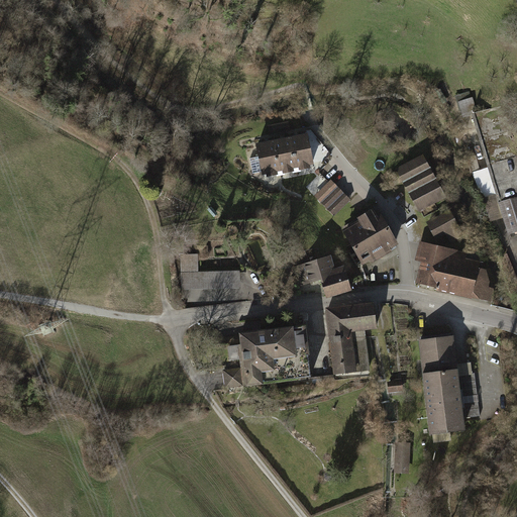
[(463,118),(472,116),(503,219),(513,234),(516,233),(516,153),(510,131),(516,128),(516,115),(513,102),(479,113),(474,97),(458,102),(463,118)]
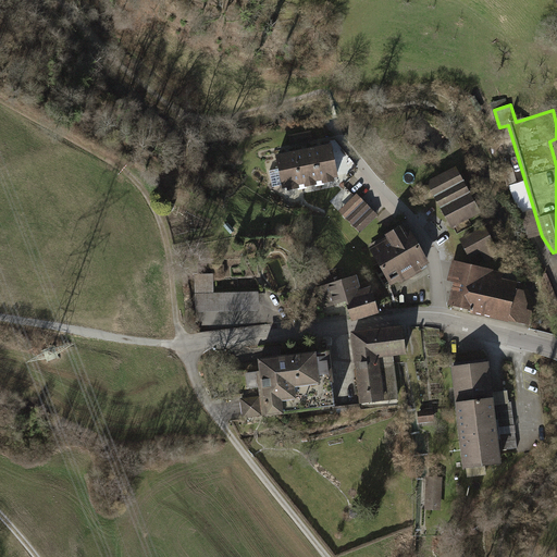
[(311,131),(291,135),(292,145),(313,140),(311,131)]
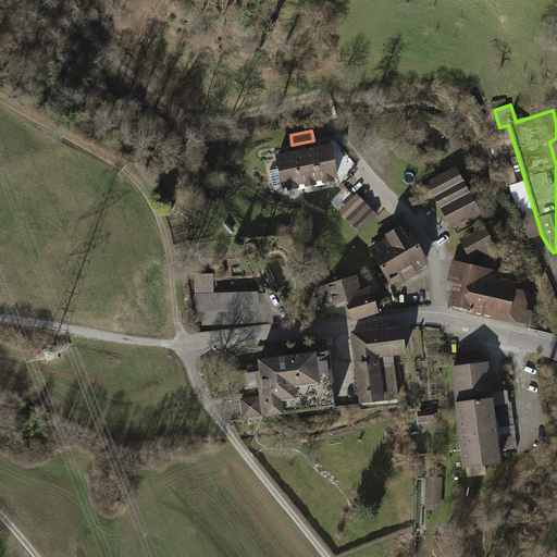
[(314,149),(321,181),(341,177),(334,145),(314,149)]
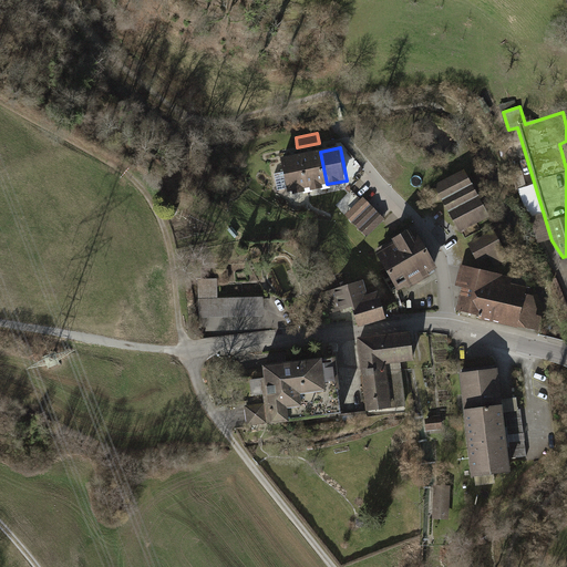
[(301,155),(308,188),(311,188),(313,196),(323,194),(321,185),(327,184),(320,152),(301,155)]
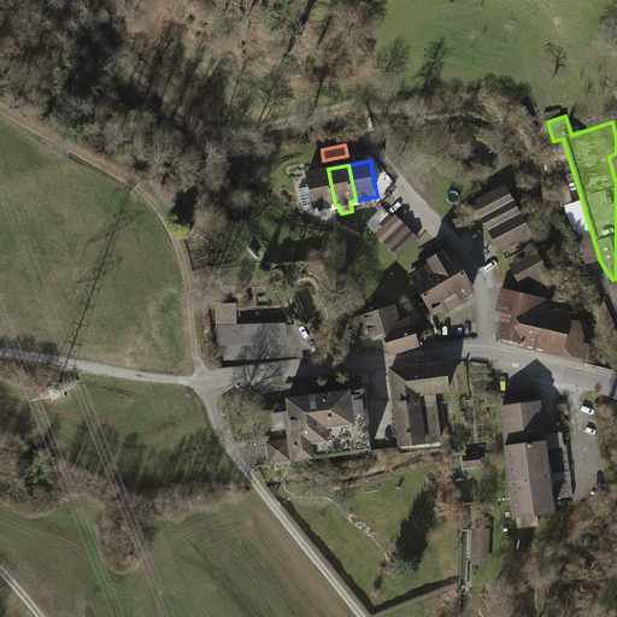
[(313,205),(315,210),(335,205),(328,169),(307,174),(311,187),(299,189),(303,207),(313,205)]
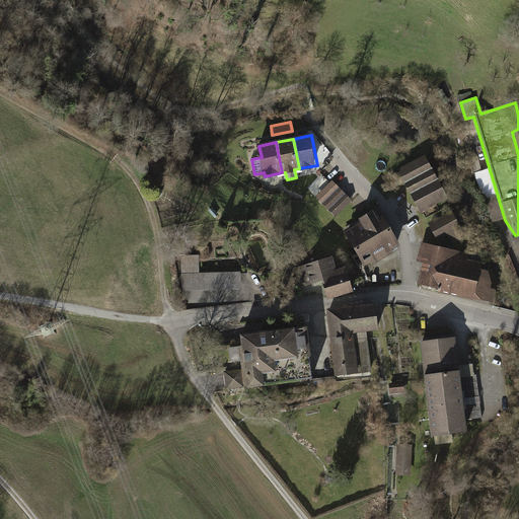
[(427,155),(400,170),(422,210),(449,196),(427,155)]
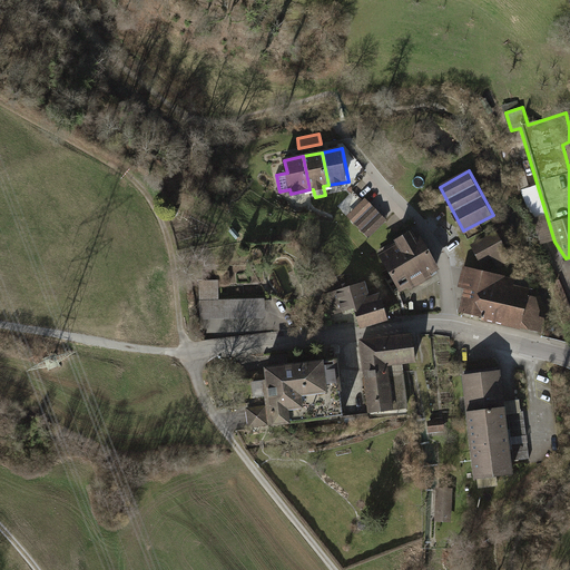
[(365,199),(349,216),(370,237),(386,220),(365,199)]
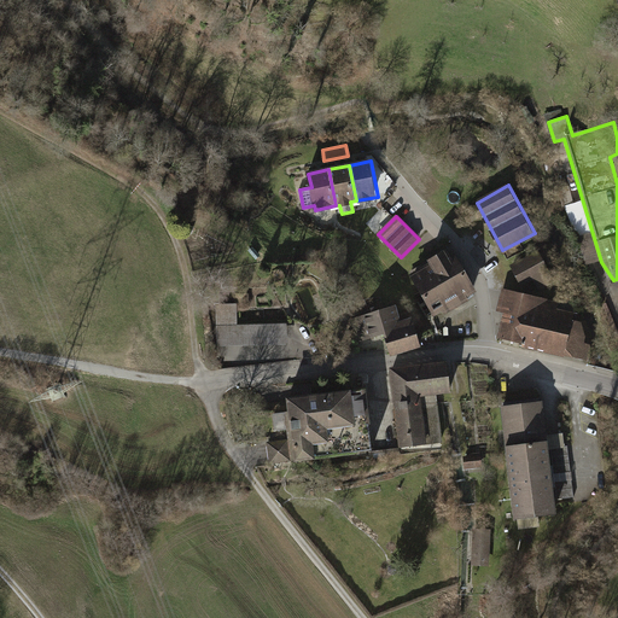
[(435,266),(414,277),(437,314),(476,291),(454,254),(449,256),(447,252),(432,261),(435,266)]
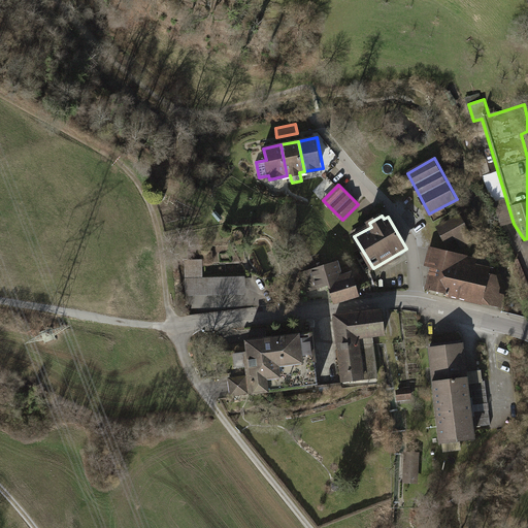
[(460,216),(440,226),(450,242),(457,238),(461,246),(473,240),(460,216)]
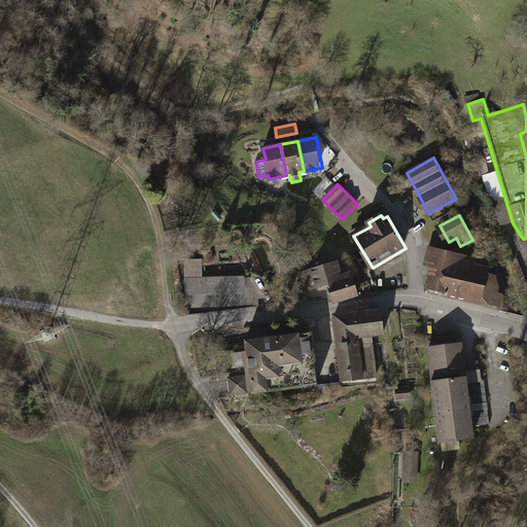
[(466,257),(437,251),(428,289),(501,307),(504,295),(497,293),(498,288),(495,278),(496,275),(473,270),(475,267),(465,265),(466,257)]
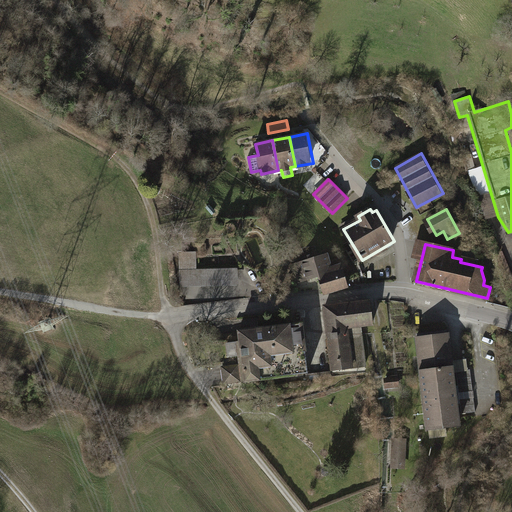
[(195,253),(182,253),(183,287),(238,285),(238,267),(195,269),(195,253)]
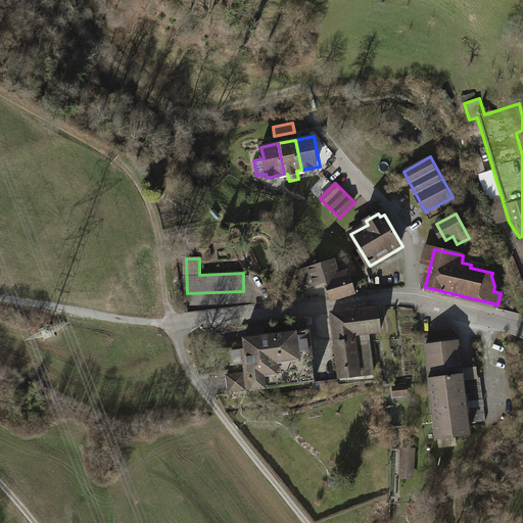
[(338,275),(334,260),(298,272),(303,289),(326,283),(331,299),(354,292),(348,272),(338,275)]
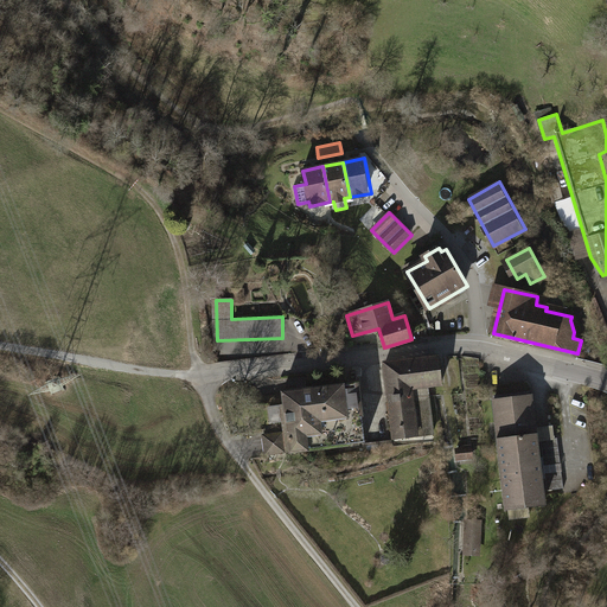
[(439,357),(385,363),(395,438),(434,433),(429,385),(442,384),(439,357)]
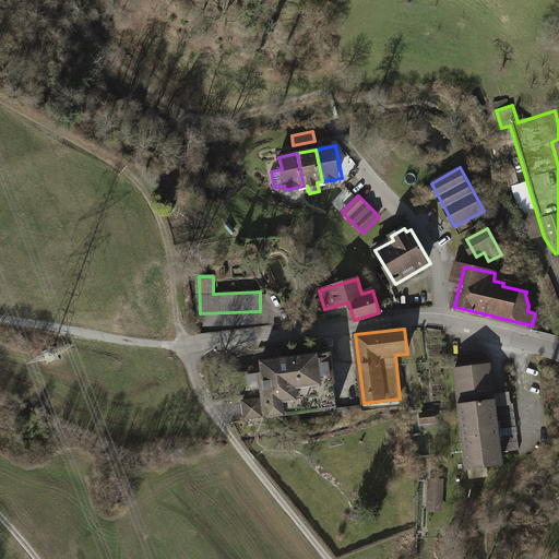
[(246,418),(337,406),(331,353),(262,361),(263,372),(248,375),(249,389),(261,388),(263,399),(244,402),(246,418)]
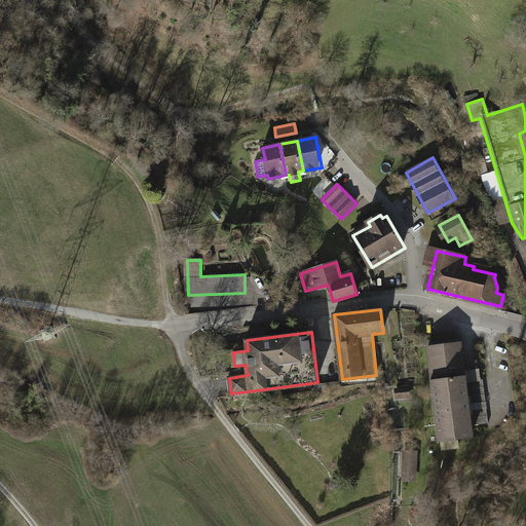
[(428,347),(441,441),(474,437),(462,343),(428,347)]
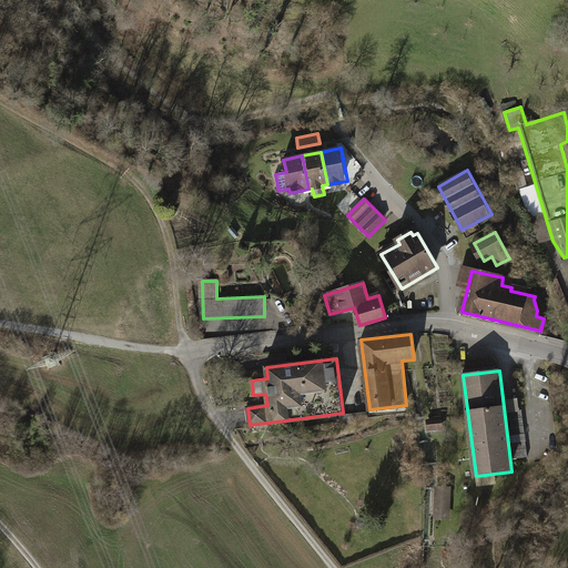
[(523,412),(507,413),(510,436),(525,434),(523,412)]
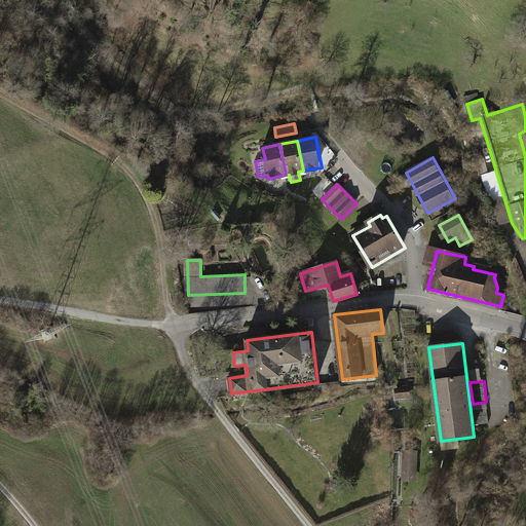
[(397,389),(398,401),(411,400),(410,388),(397,389)]
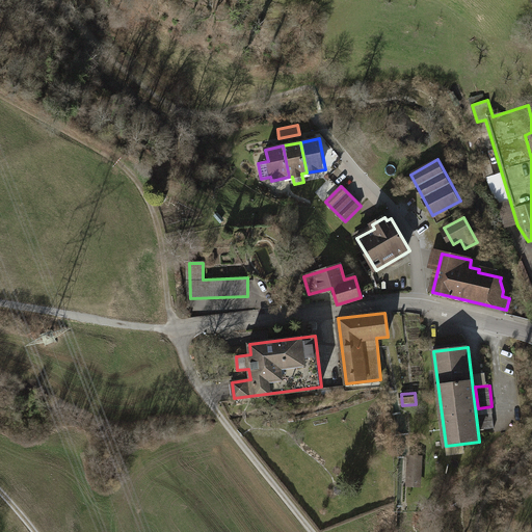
[(493,414),(478,416),(480,430),(495,428),(493,414)]
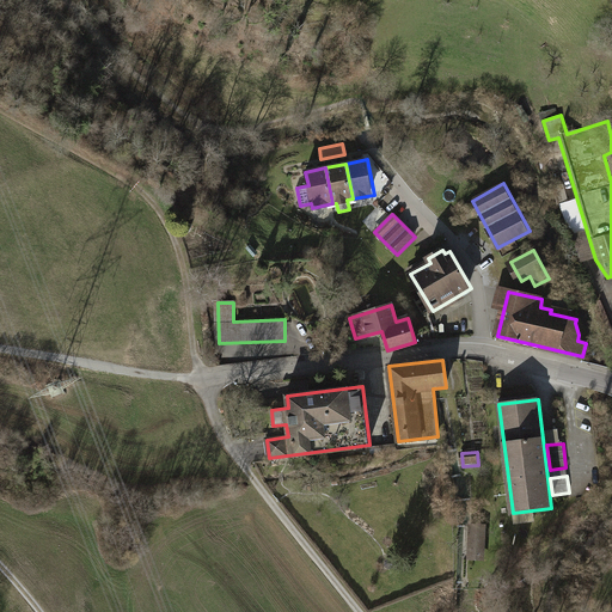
[(469,563),(487,563),(488,524),(469,524),(469,563)]
